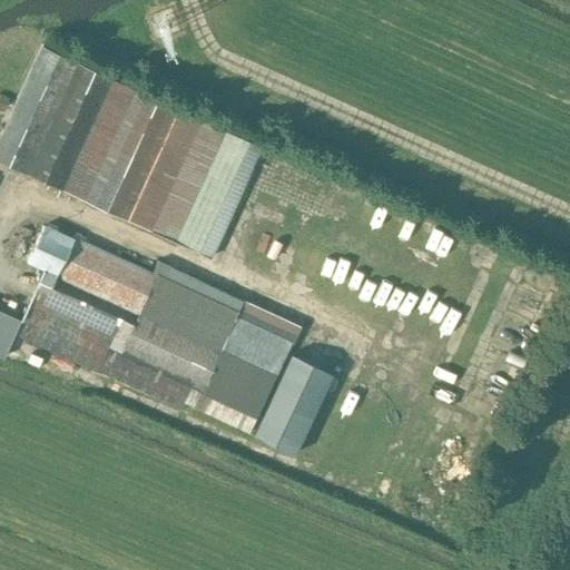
[(39,45),(0,131),(0,160),(1,161),(212,256),(262,146),(39,45)]
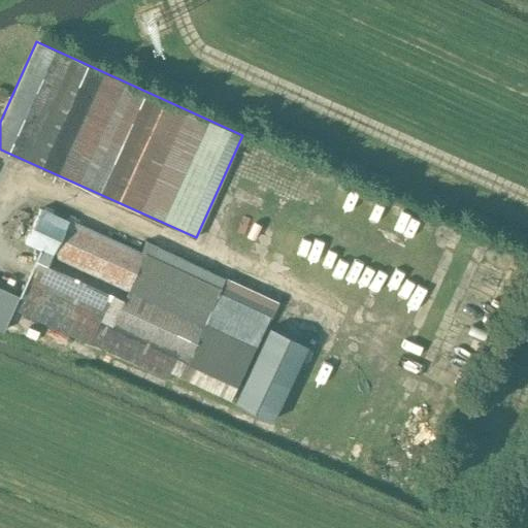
[(40,249),(13,308),(169,378),(171,373),(230,400),(246,366),(261,333),(269,315),(275,300),(146,241),(141,252),(66,218),(65,220),(39,208),(25,241),(40,249)]
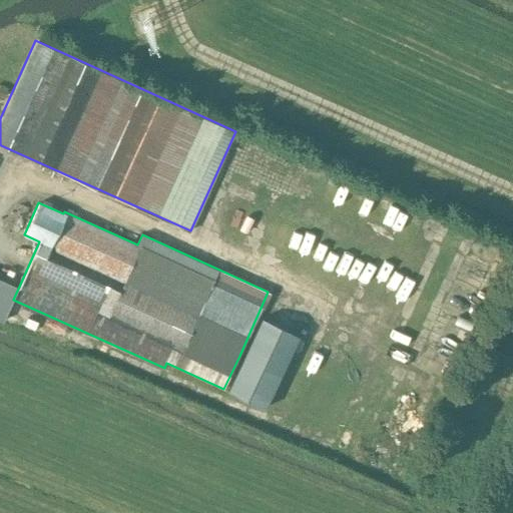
[(0,278),(0,320),(3,322),(19,287),(0,278)]
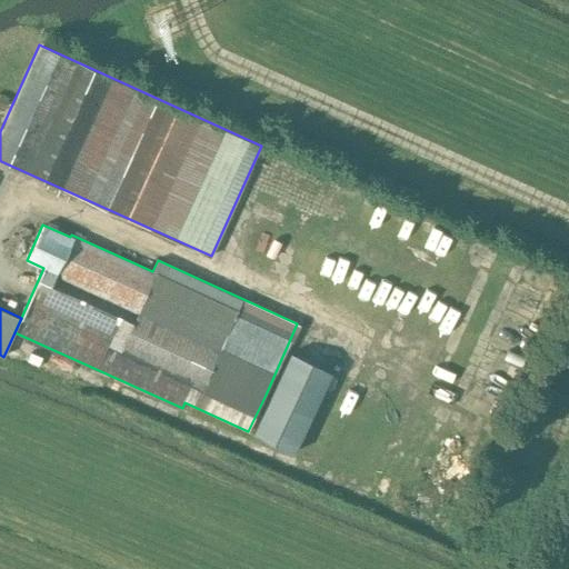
[(10,350),(6,360),(16,365),(16,362),(19,355),(10,350)]
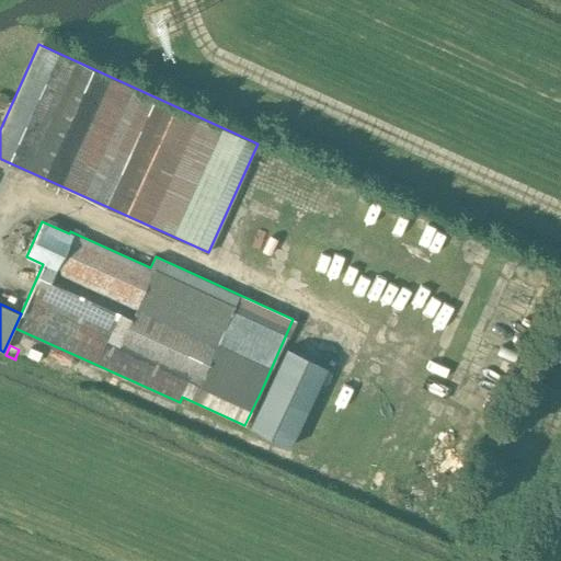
[(19,350),(15,357),(26,363),(31,354),(30,353),(20,348),(19,350)]
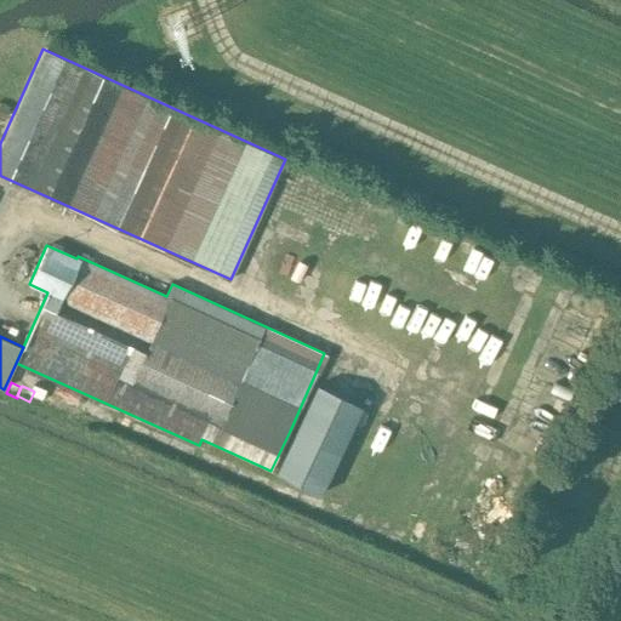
[(318,386),(278,474),(320,494),(360,405),(318,386)]
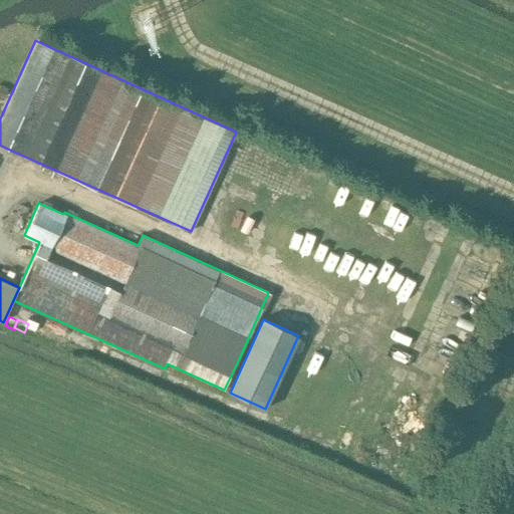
[(28,324),(24,332),(30,335),(34,327),(28,324)]
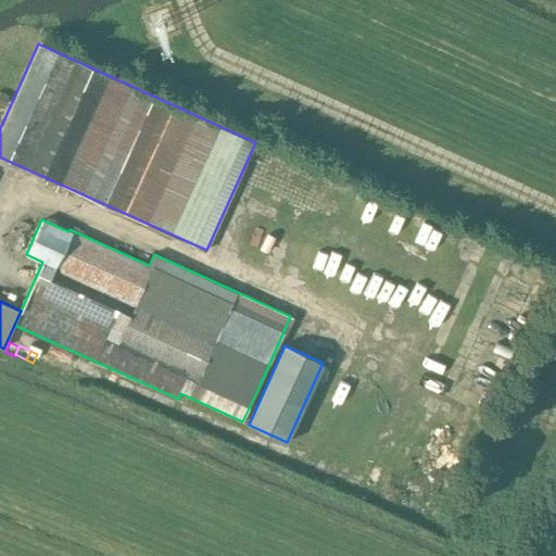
[(33,363),(43,368),(47,358),(37,354),(33,363)]
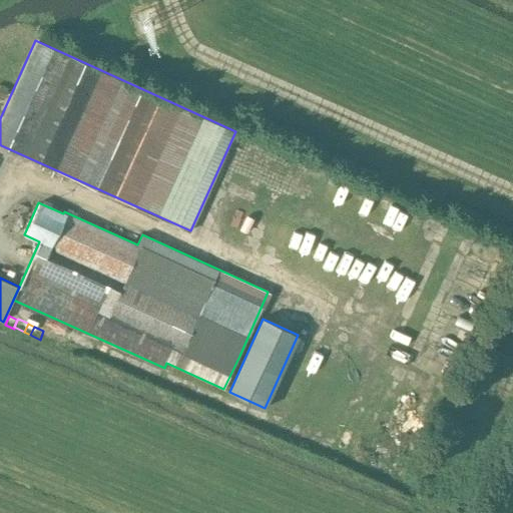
[(40,340),(39,340),(51,345),(55,336),(56,334),(44,329),(43,331),(40,340)]
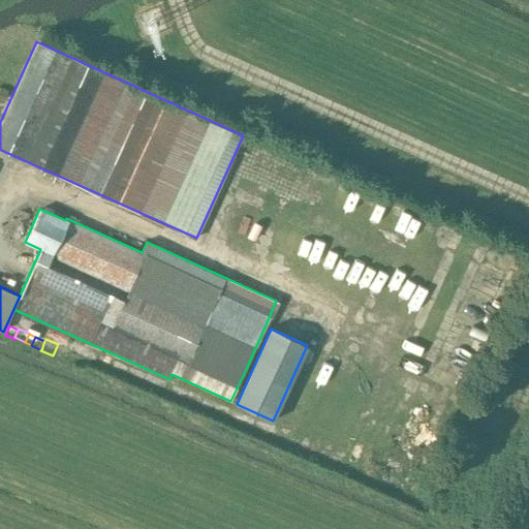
[(57,346),(53,355),(67,364),(72,353),(57,346)]
